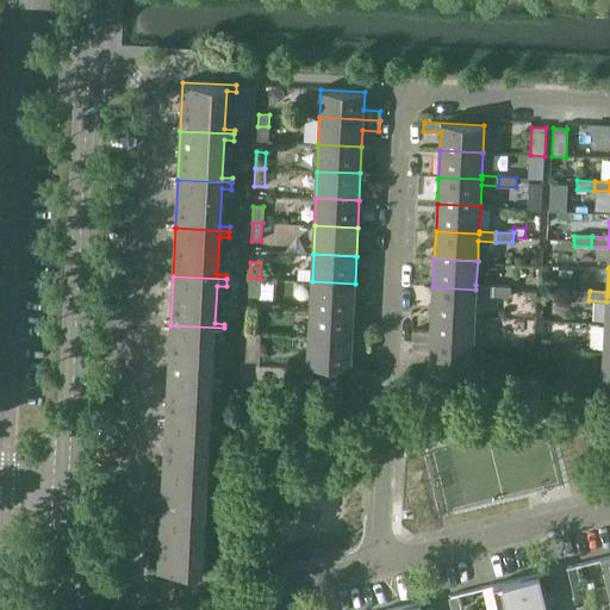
[(259,297),(260,279),(250,278),(249,297),(259,297)]
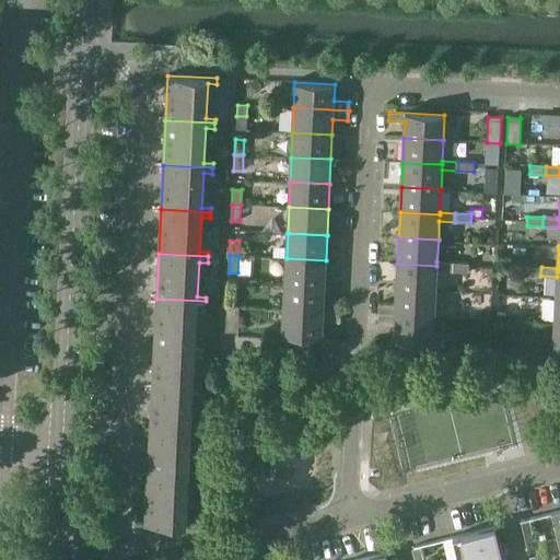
[(287,258),(284,283),(325,284),(326,260),(287,258)]
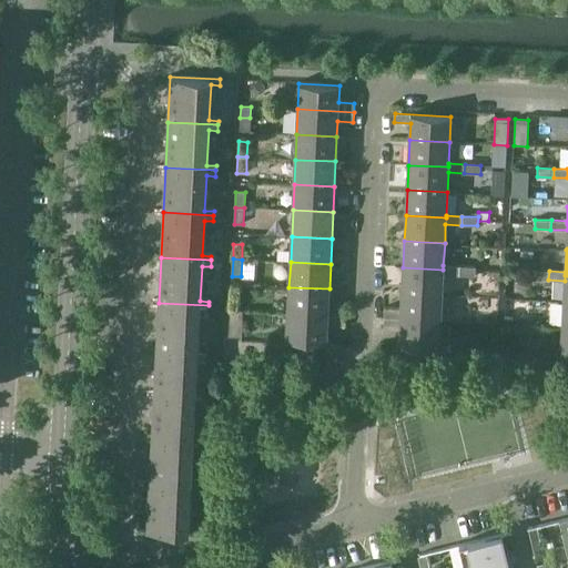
[(459,266),(443,265),(443,270),(403,267),(402,293),(442,294),(443,275),(459,275),(459,266)]
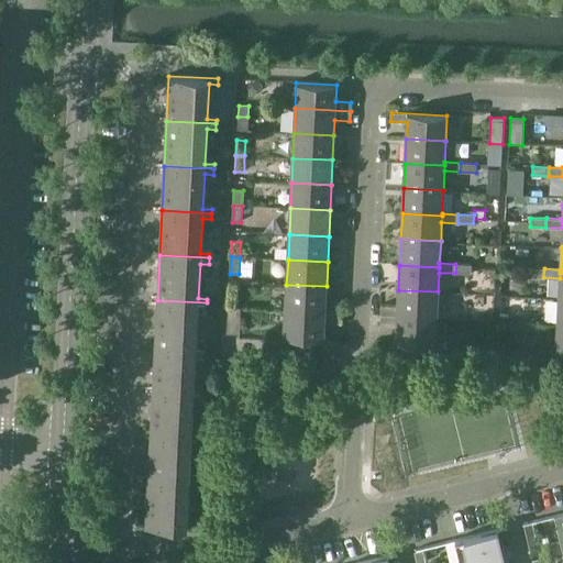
[(472,265),(455,264),(455,273),(471,274),(472,265)]
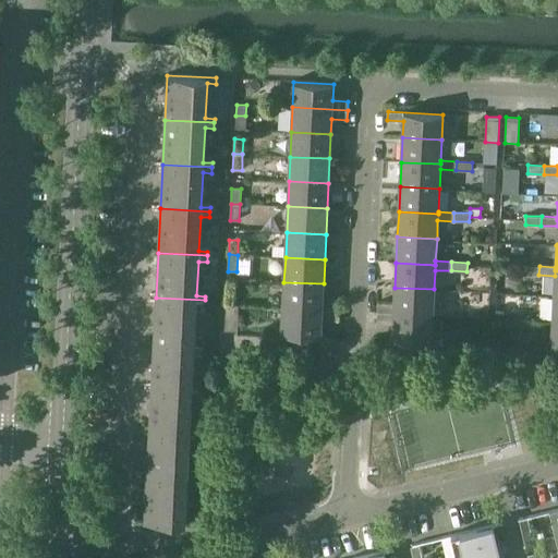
[(522,274),(538,275),(540,266),(523,265),(522,274)]
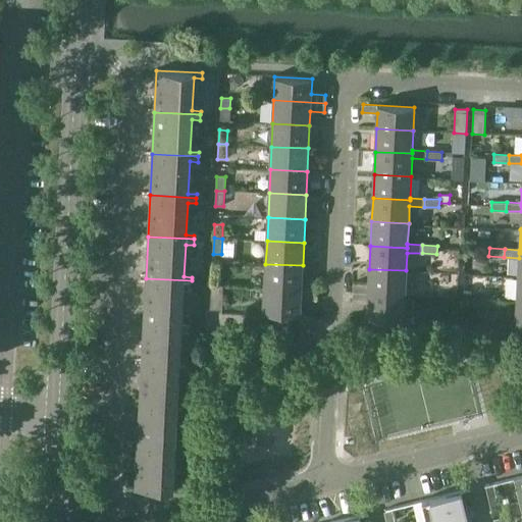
[(265,264),(264,286),(315,290),(316,281),(302,280),(303,265),(265,264)]
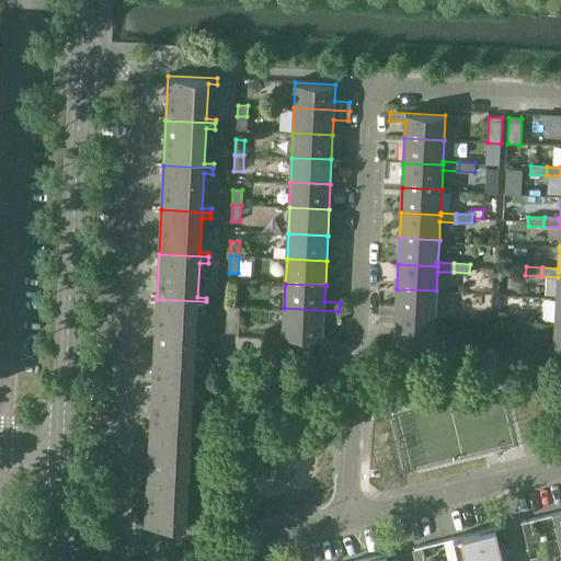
[(436,290),(397,289),(396,306),(380,305),(379,313),(435,316),(436,290)]
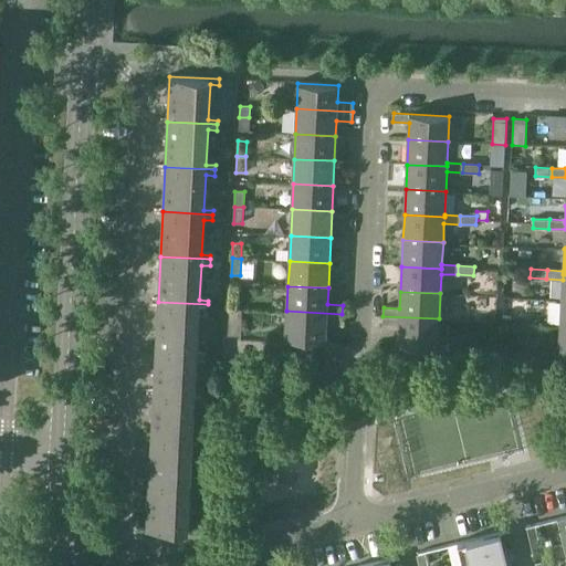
[(208,311),(208,304),(158,302),(156,347),(206,349),(206,345),(197,345),(199,310),(208,311)]
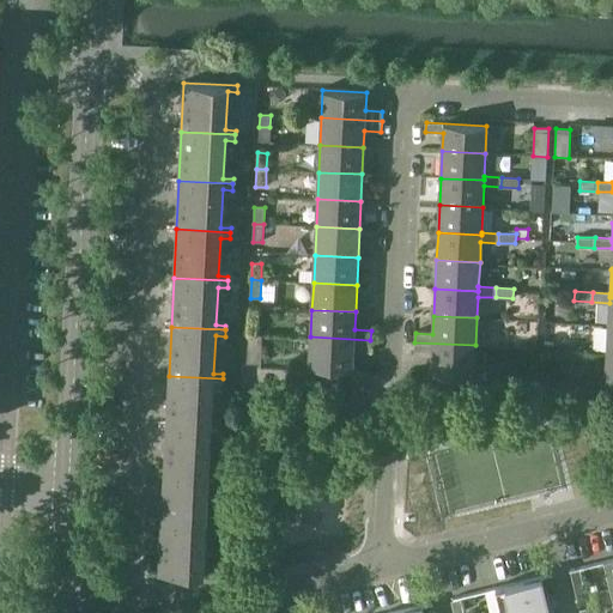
[(262,335),(248,334),(247,363),(261,364),(262,335)]
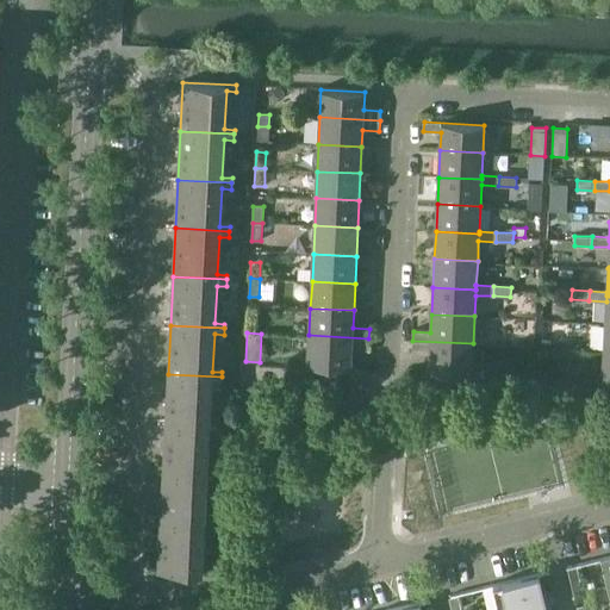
[(368,349),(368,338),(309,335),(307,365),(350,367),(352,348),(368,349)]
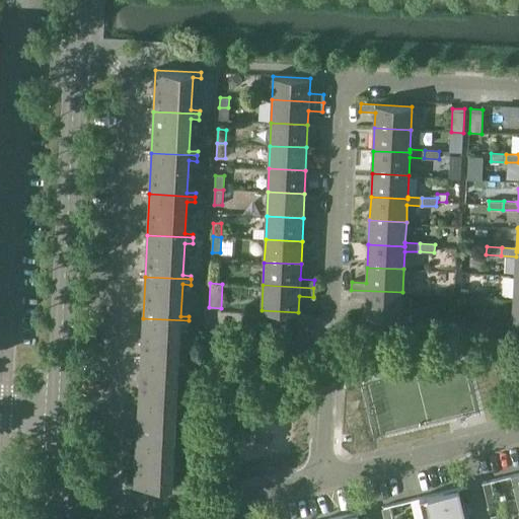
[(401,317),(402,292),(351,290),(351,299),(365,300),(365,315),(401,317)]
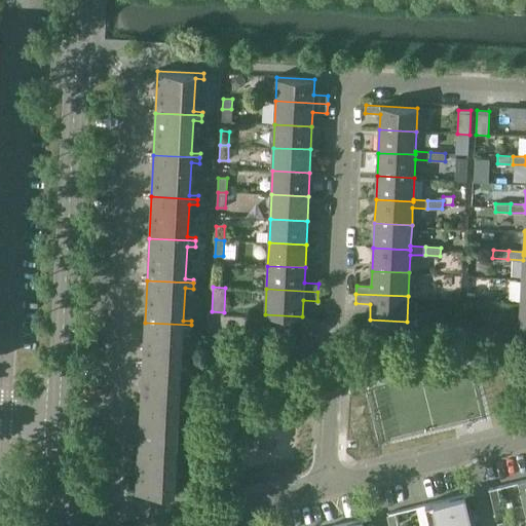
[(191,325),(145,323),(143,364),(189,367),(189,363),(181,363),(183,330),(191,331),(191,325)]
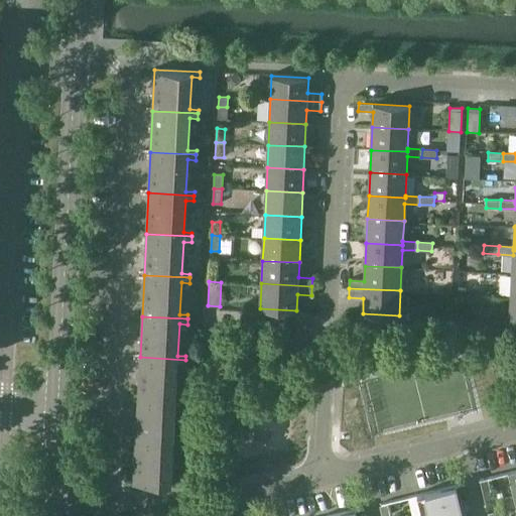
[(185,365),(185,360),(140,357),(138,398),(183,400),(183,397),(175,396),(177,365),(185,365)]
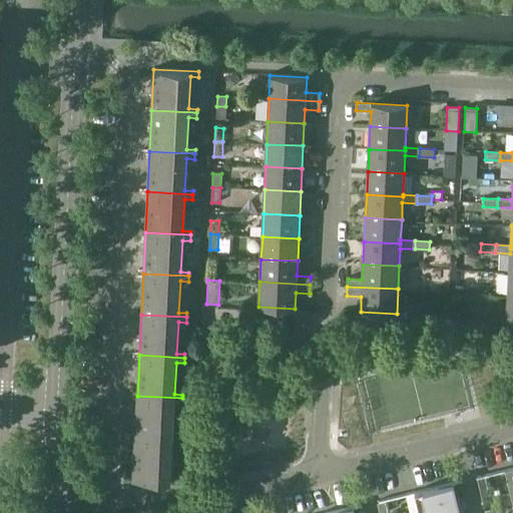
[(354,357),(342,356),(342,368),(354,369),(354,357)]
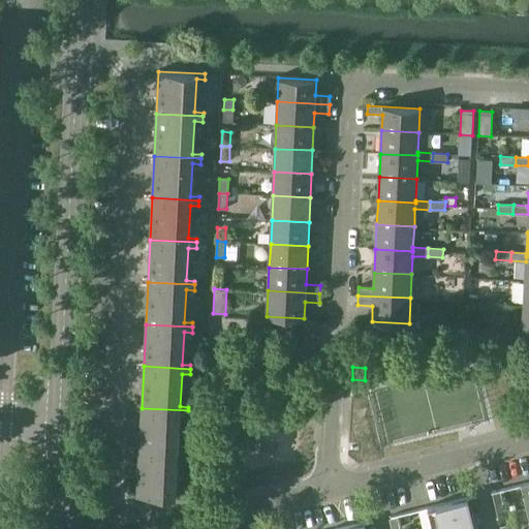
[(188,410),(142,408),(139,450),(186,453),(186,449),(178,448),(180,416),(188,416),(188,410)]
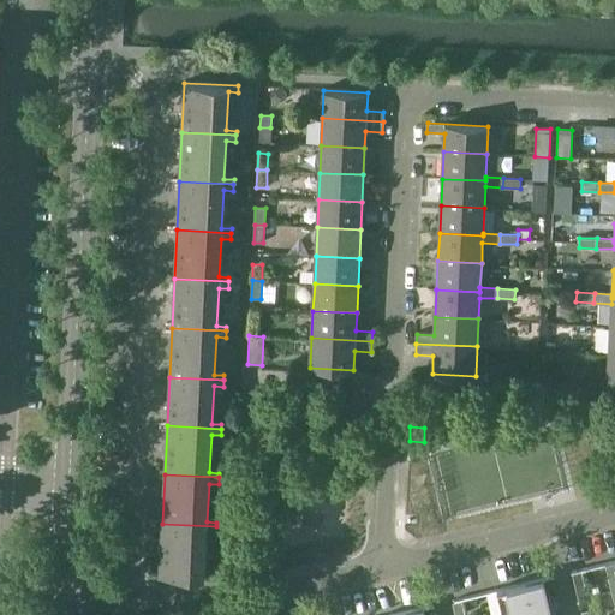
[(216,533),(216,526),(162,524),(160,574),(214,577),(214,573),(204,572),(207,532),(216,533)]
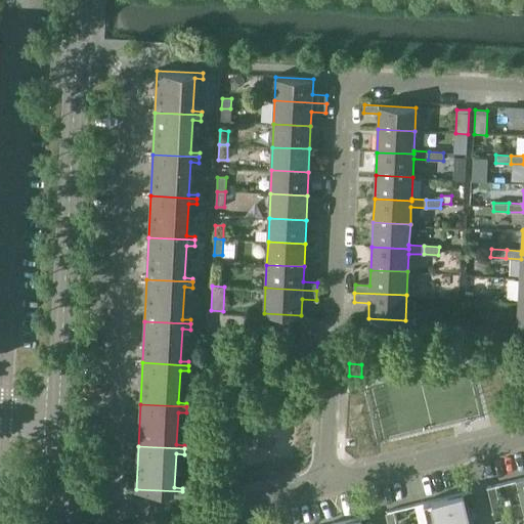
[(492,510),(493,510),(500,509),(495,486),(487,488),(492,510)]
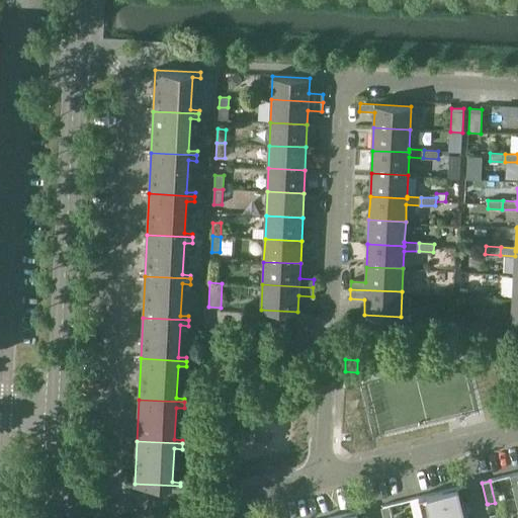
[(418,497),(423,517),(436,517),(462,512),(456,488),(418,497)]
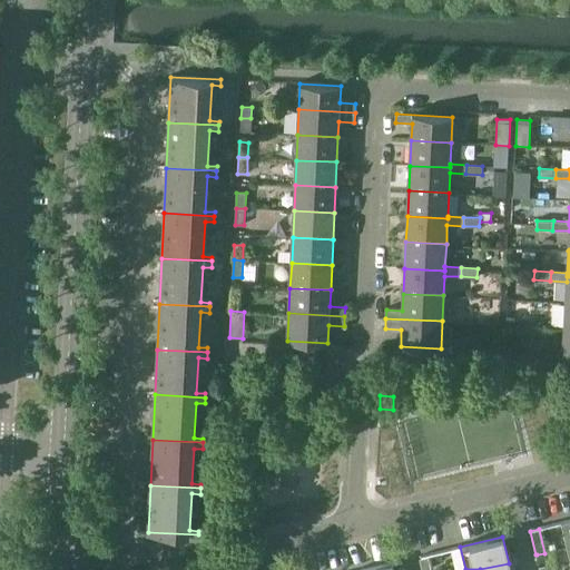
[(419,558),(422,569),(426,569),(431,569),(428,556),(419,558)]
